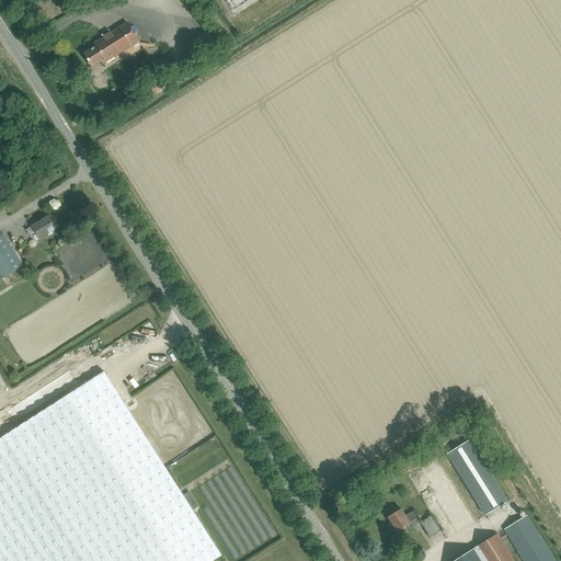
[(102,65),(114,57),(138,42),(127,23),(94,44),(95,46),(83,55),(91,68),(101,61),(102,65)]
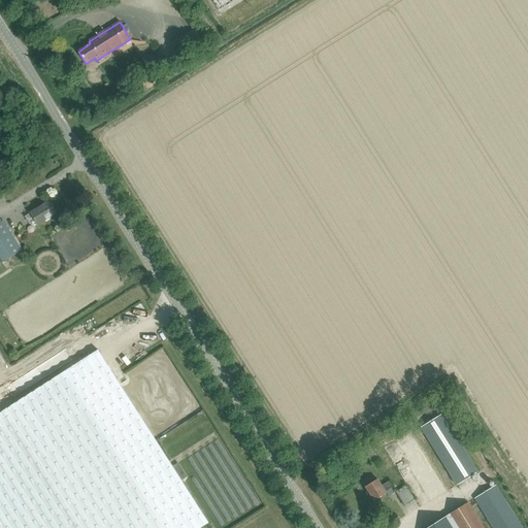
[(37,226),(57,213),(48,201),(30,213),(30,215),(25,218),(29,224),(34,221),(37,226)]
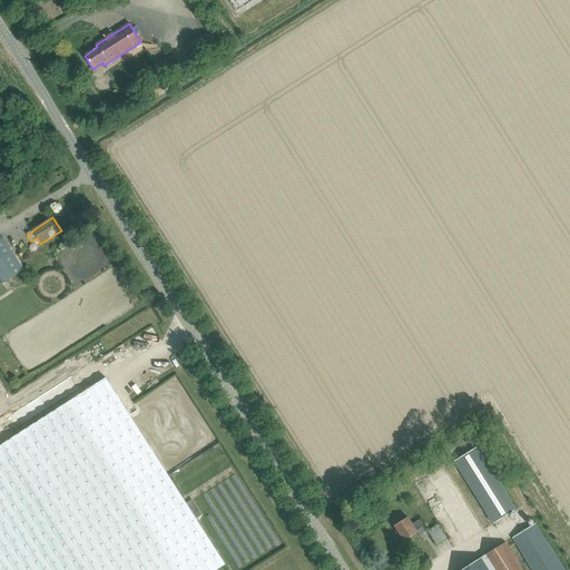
[(0,285),(22,271),(12,255),(11,253),(2,238),(0,239),(0,285)]
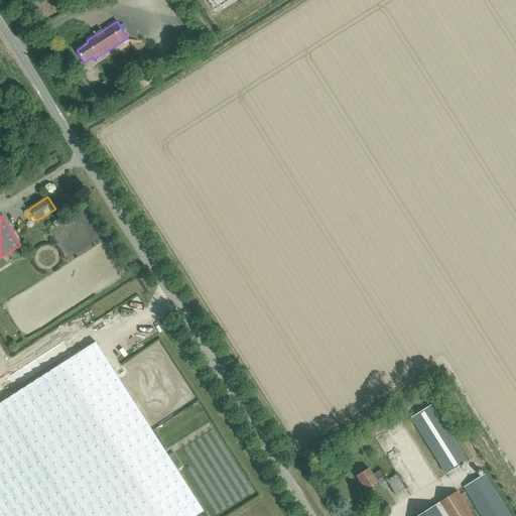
[(118,327),(130,320),(127,314),(115,320),(118,327)]
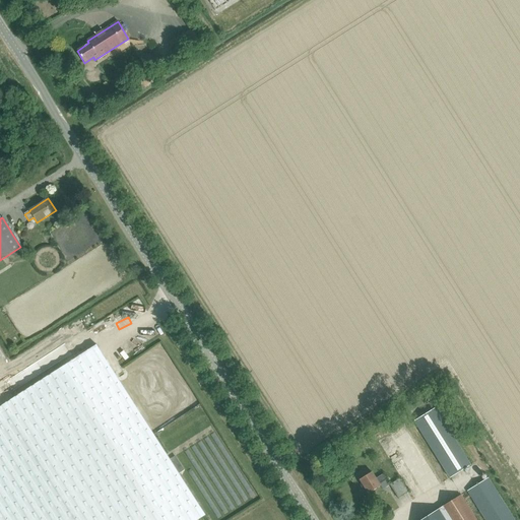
[(152,324),(143,329),(149,340),(158,335),(152,324)]
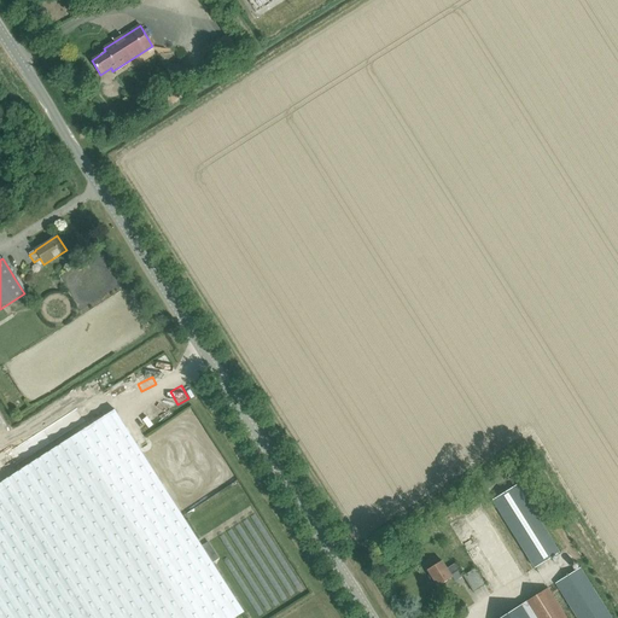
[(128,391),(114,395),(116,403),(129,400),(128,391)]
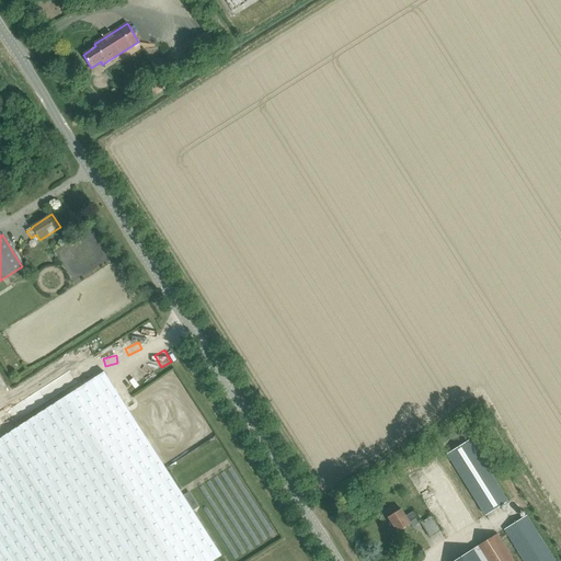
[(0,560),(213,560),(221,556),(104,373),(75,391),(29,420),(9,433),(0,438),(0,560)]
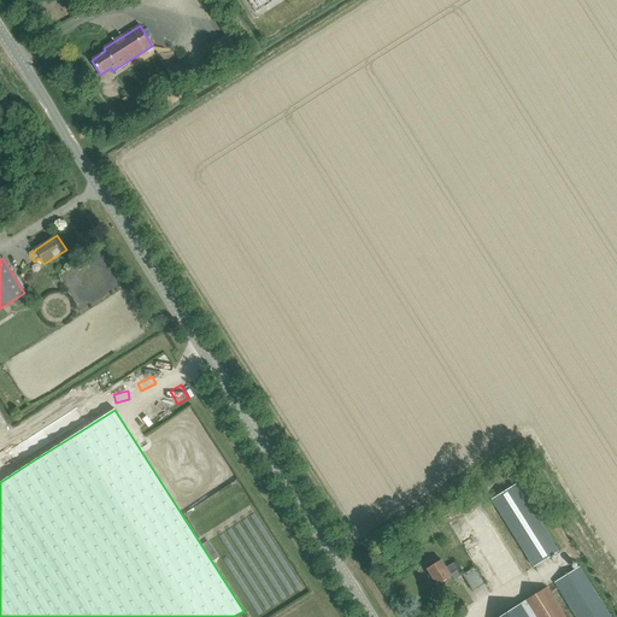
[(140,413),(127,418),(131,430),(145,424),(140,413)]
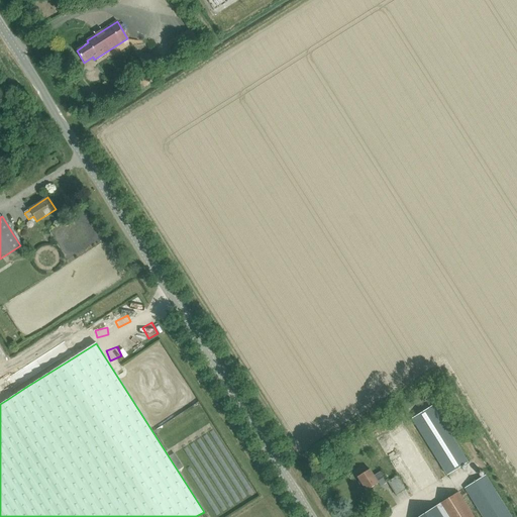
[(0,404),(8,399),(14,395),(3,378),(8,375),(0,362),(0,404)]
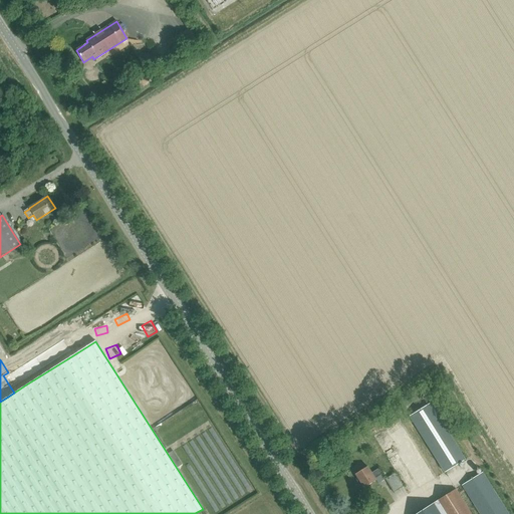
[(434,405),(413,417),(445,472),(466,460),(434,405)]
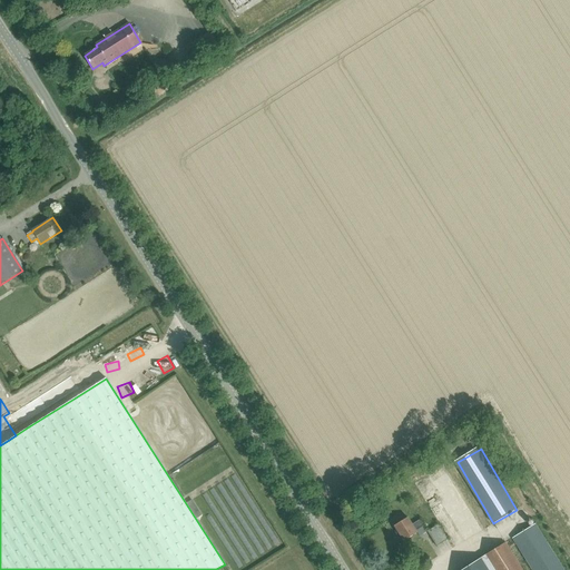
[(415,531),(423,526),(420,520),(412,524),(408,518),(393,526),(403,541),(416,532),(415,531)]
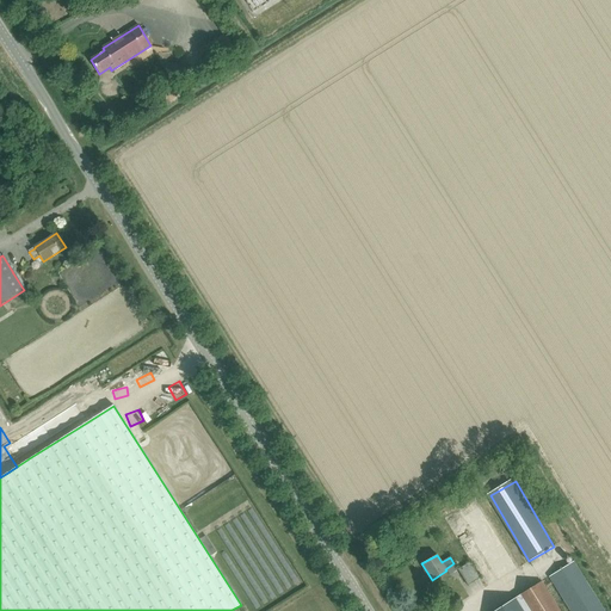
[(469,562),(457,569),(468,586),(480,579),(469,562)]
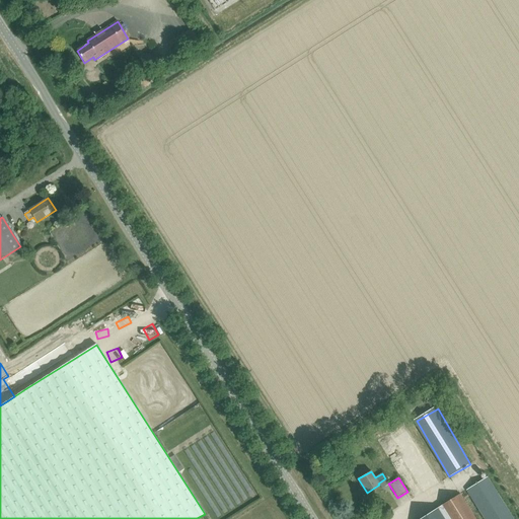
[(484,518),(518,518),(518,517),(517,515),(513,518),(487,477),(465,491),(484,518)]
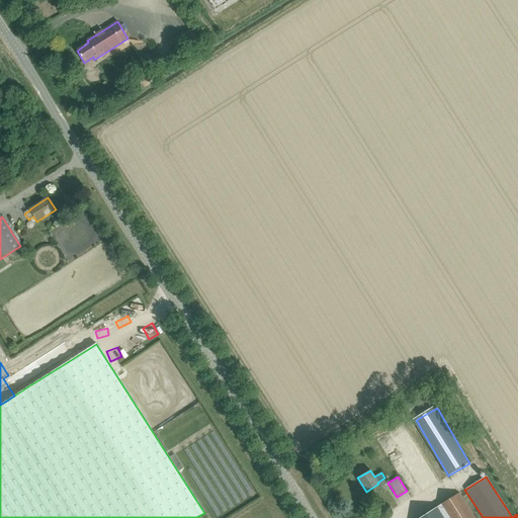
[(473,517),(458,494),(419,517),(473,517)]
